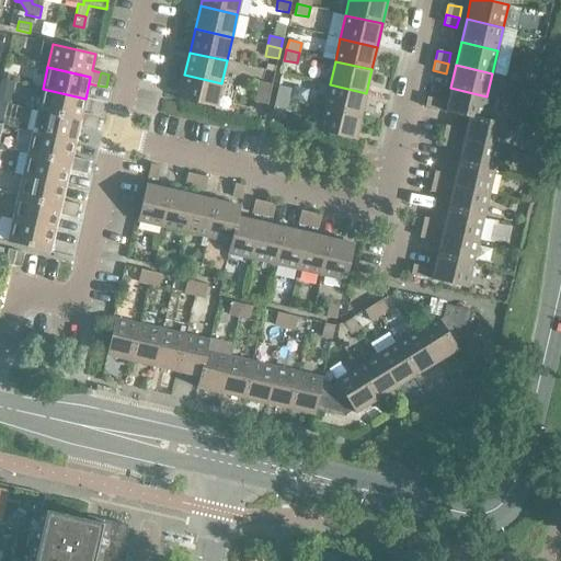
[(216,107),(221,83),(184,75),(179,99),(216,107)]
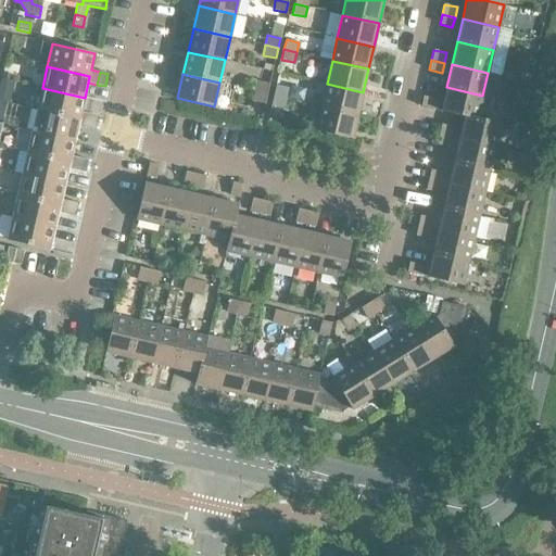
[(14,81),(1,78),(0,83),(0,100),(5,102),(9,103),(14,81)]
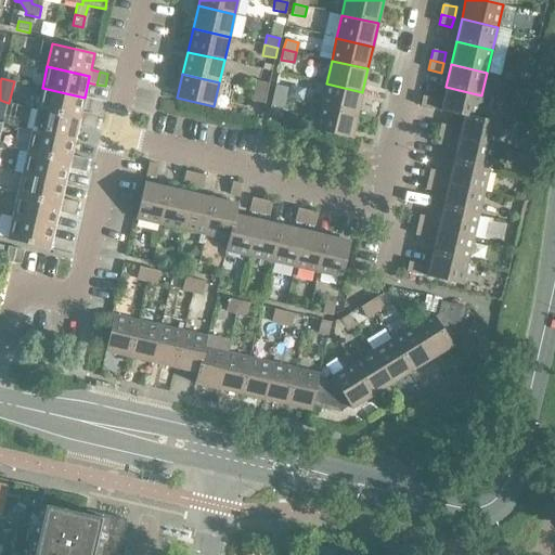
[(267,93),(269,84),(256,80),(254,91),(267,93)]
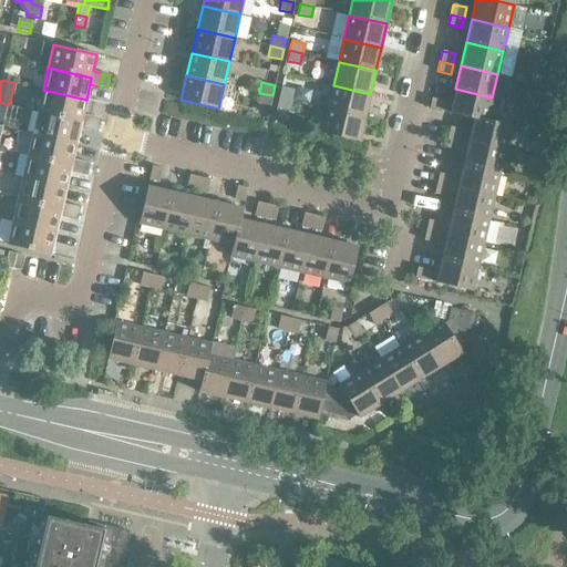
[(364,117),(370,94),(333,85),(328,109),(364,117)]
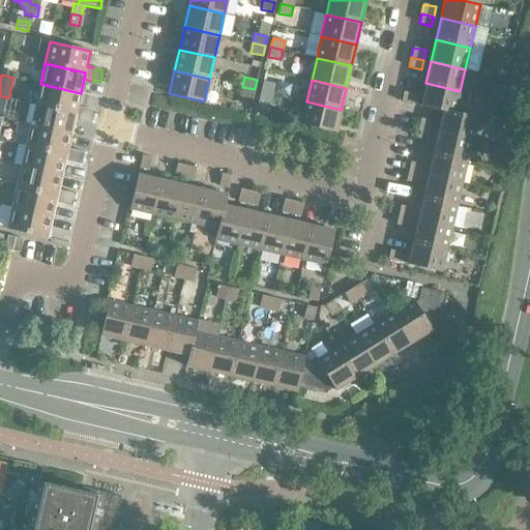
[(263,81),(261,91),(272,93),(275,84),(263,81)]
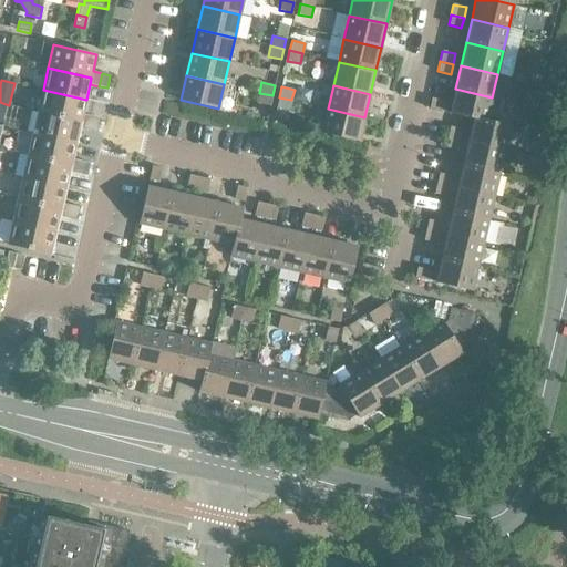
[(487,121),(492,98),(455,89),(450,113),(473,119),(487,121)]
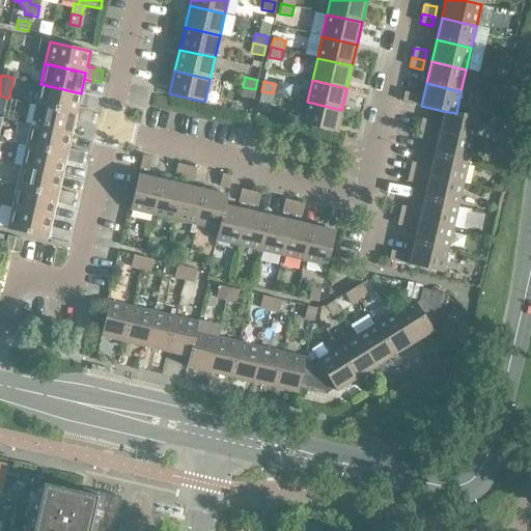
[(78,108),(81,93),(40,84),(35,105),(76,114),(75,119),(83,121),(86,110),(78,108)]
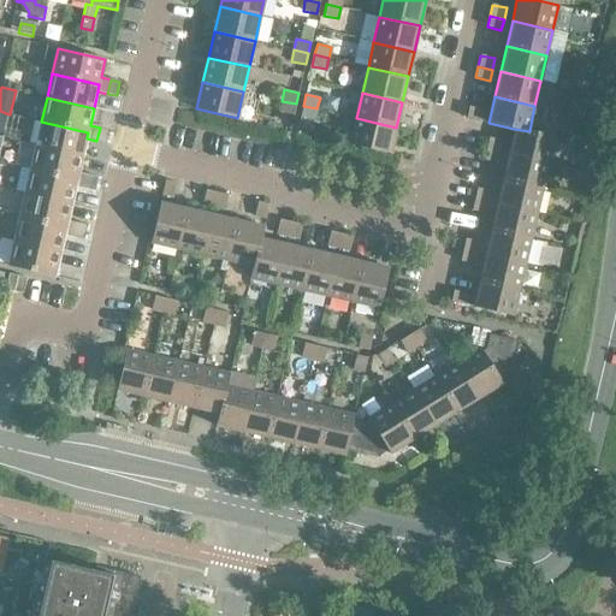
[(569,98),(566,113),(582,117),(586,101),(569,98)]
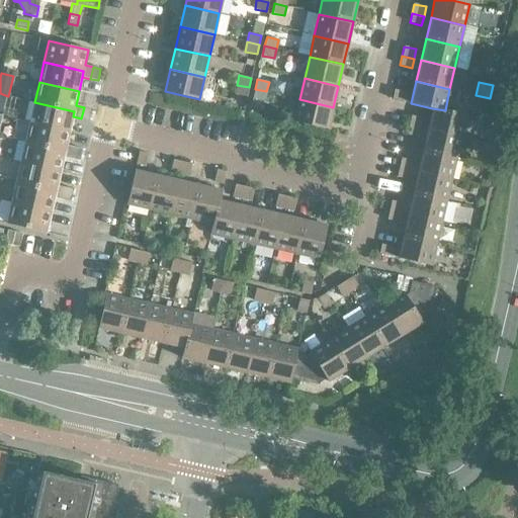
[(247,96),(249,87),(237,85),(235,94),(247,96)]
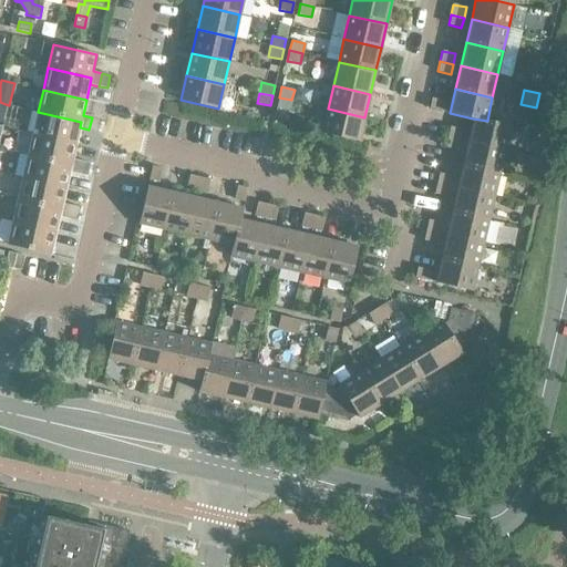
[(289,110),(291,100),(279,98),(277,107),(289,110)]
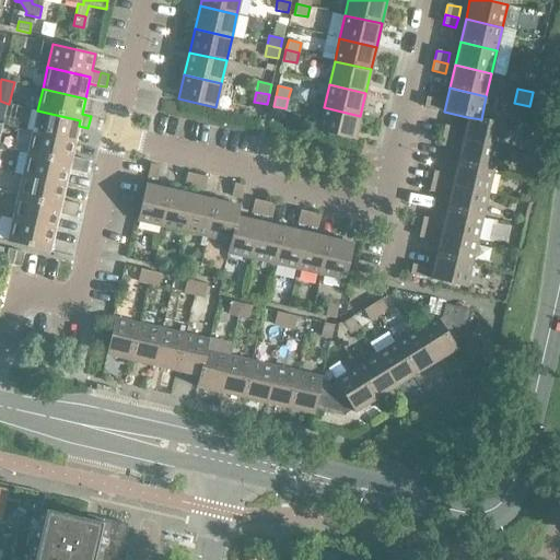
[(423,107),(436,111),(439,100),(426,97),(423,107)]
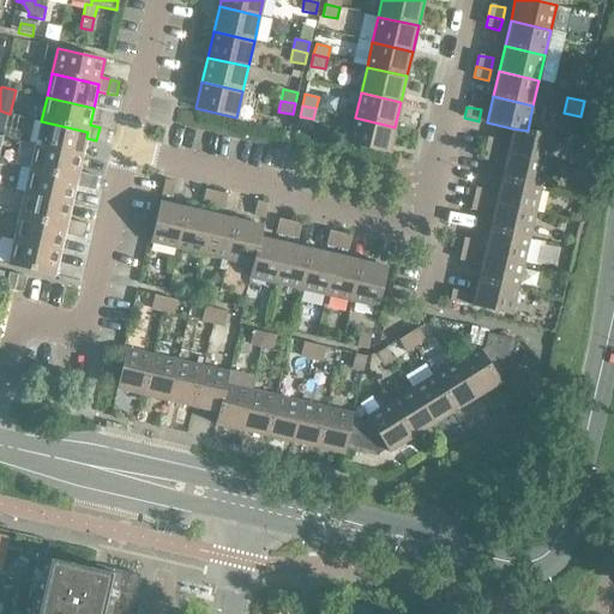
[(389,154),(395,127),(355,118),(349,144),(389,154)]
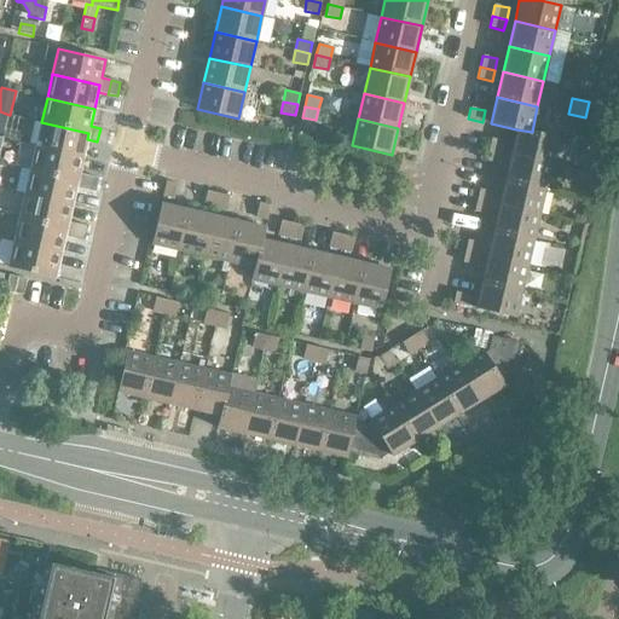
[(84,156),(87,139),(88,133),(41,122),(36,146),(84,156)]
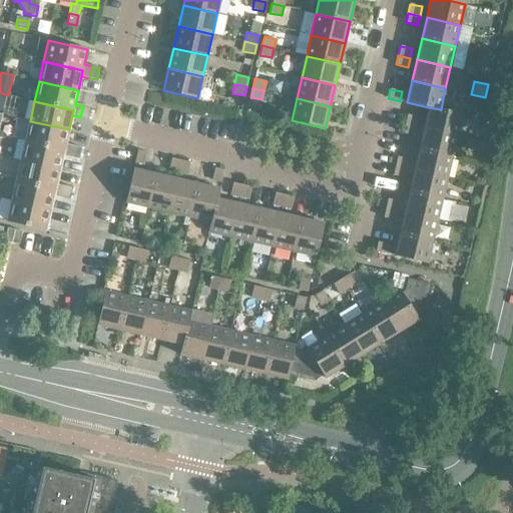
[(90,107),(83,106),(80,117),(87,119),(90,107)]
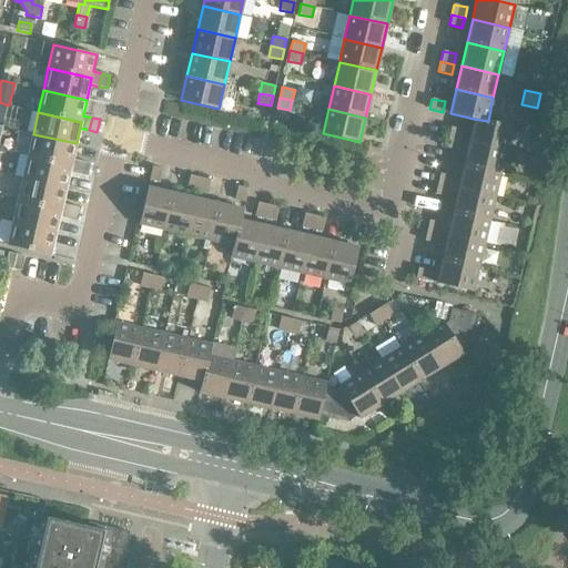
[(511,127),(488,121),(474,119),(469,142),(506,150),(511,127)]
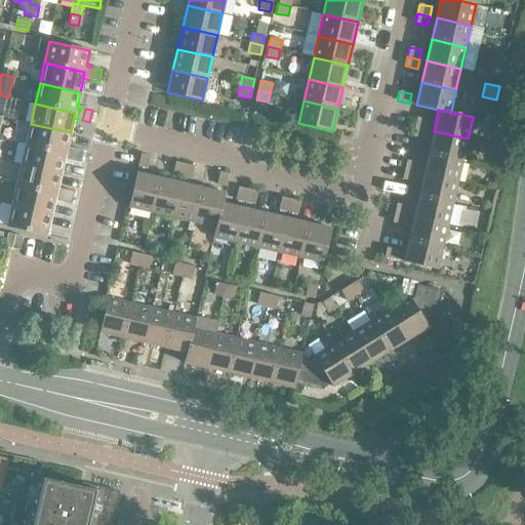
[(416,117),(414,126),(427,129),(429,120),(416,117)]
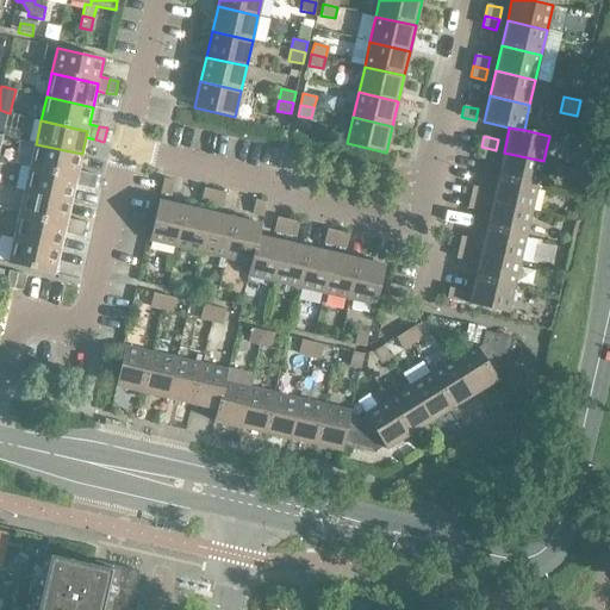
[(78,172),(82,154),(36,144),(30,167),(76,178),(75,185),(85,187),(88,173),(78,172)]
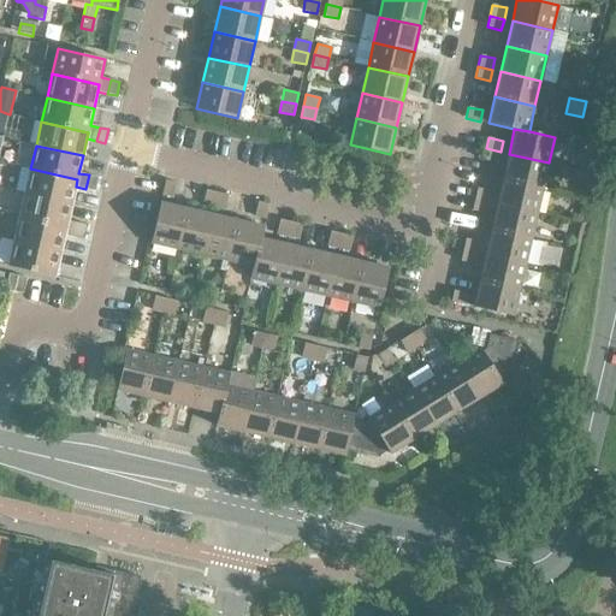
[(497,163),(501,152),(486,148),(484,160),(497,163)]
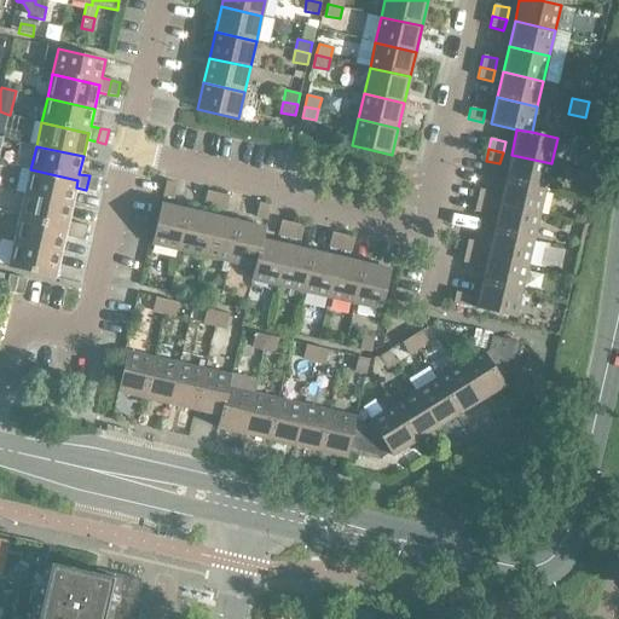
[(545,189),(551,163),(512,155),(505,180),(545,189)]
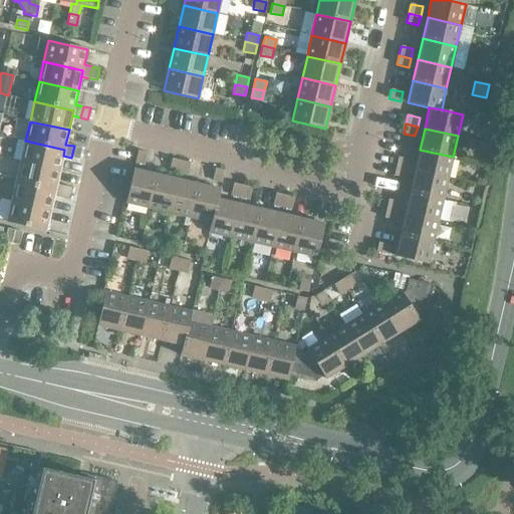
[(60,170),(63,156),(64,150),(25,141),(21,161),(60,170)]
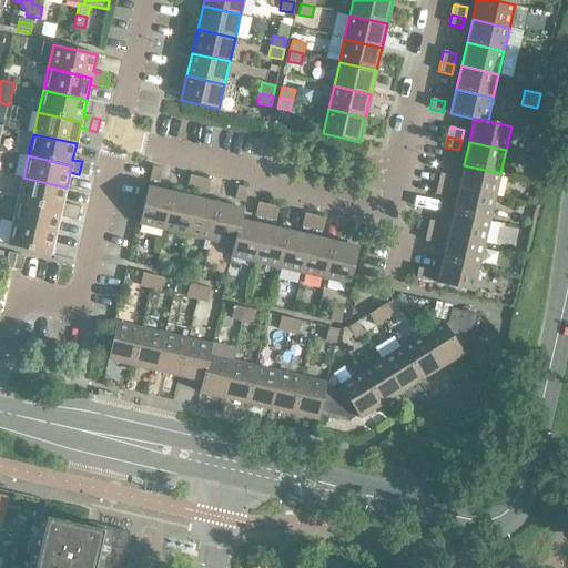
[(90,163),(82,161),(79,174),(87,176),(90,163)]
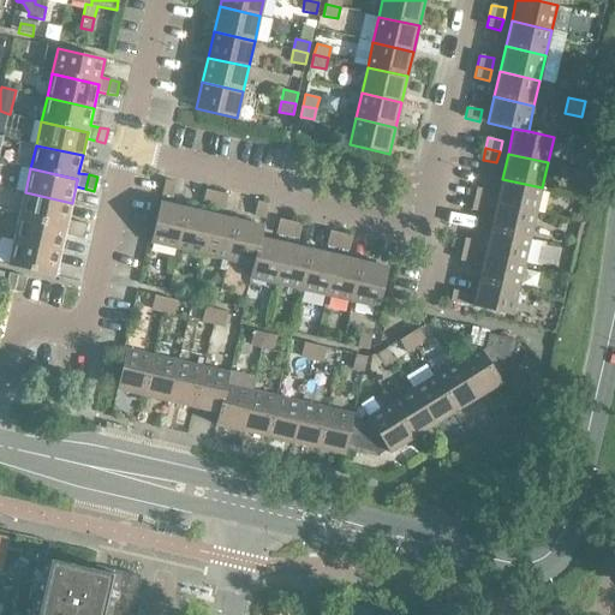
[(536,214),(542,187),(502,179),(496,204),(536,214)]
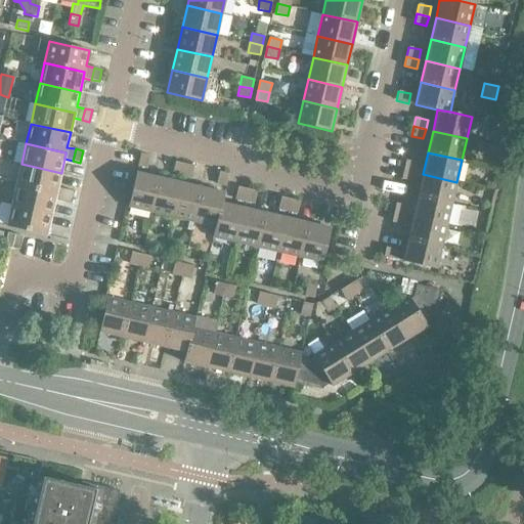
[(137,165),(138,165),(147,168),(150,156),(140,154),(137,165)]
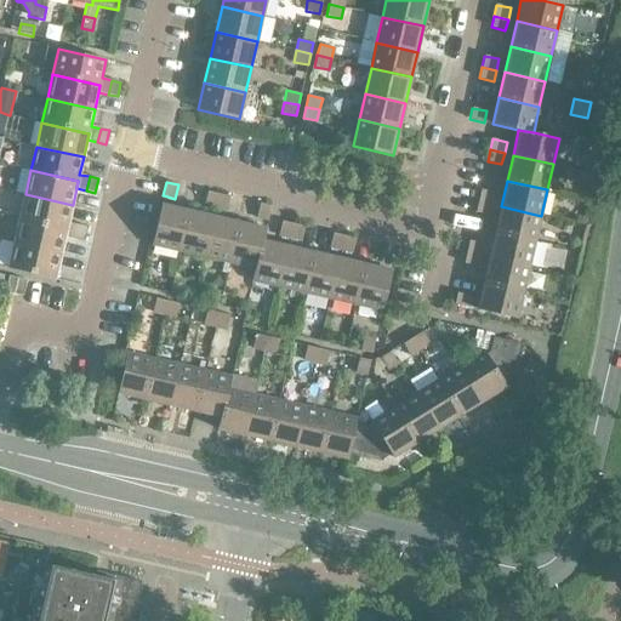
[(495,193),(480,189),(478,200),(493,204),(495,193)]
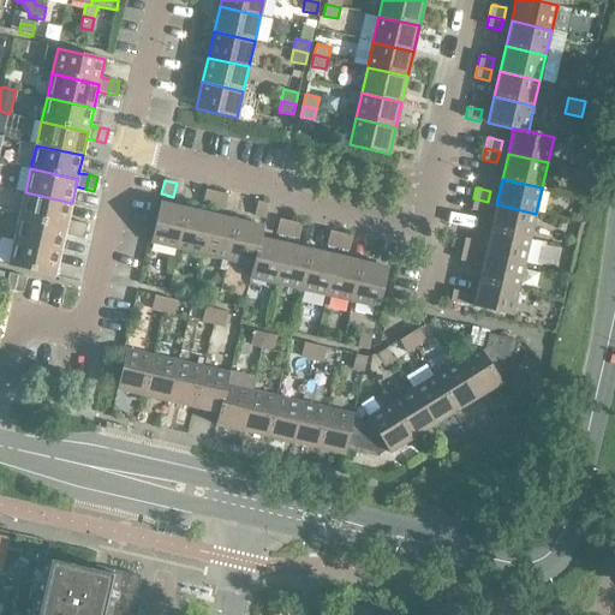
[(214,206),(216,192),(206,190),(202,203),(214,206)]
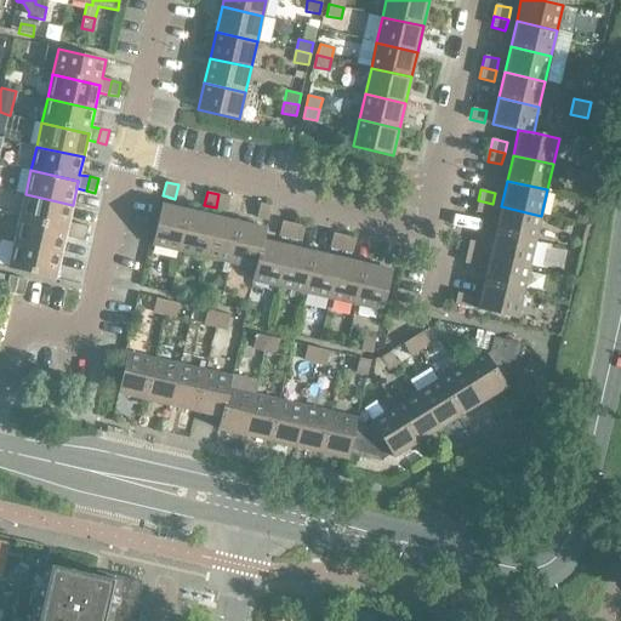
[(68,222),(73,205),(26,194),(20,218),(67,229),(66,237),(75,239),(78,224),(68,222)]
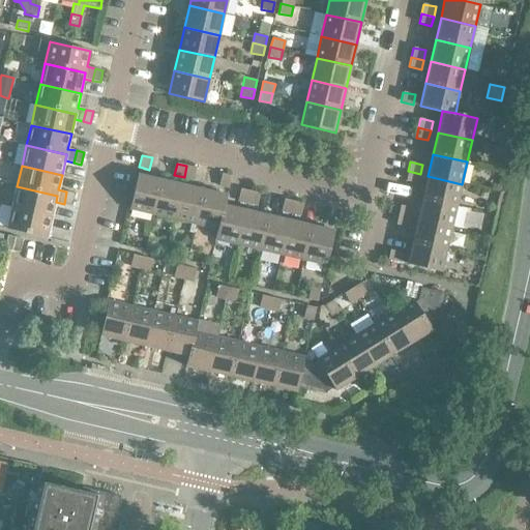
[(197,168),(186,166),(184,177),(194,180),(197,168)]
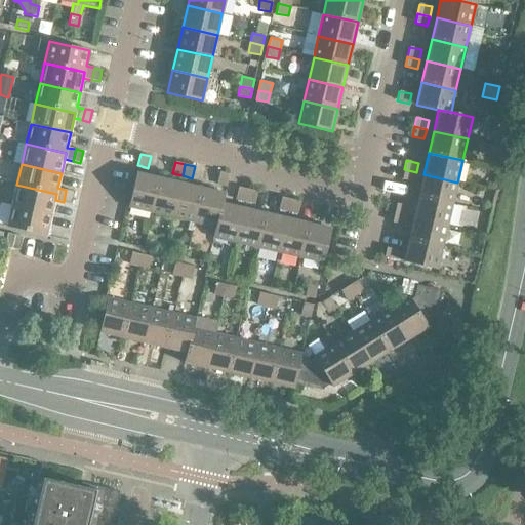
[(414,182),(416,172),(404,169),(402,179),(414,182)]
